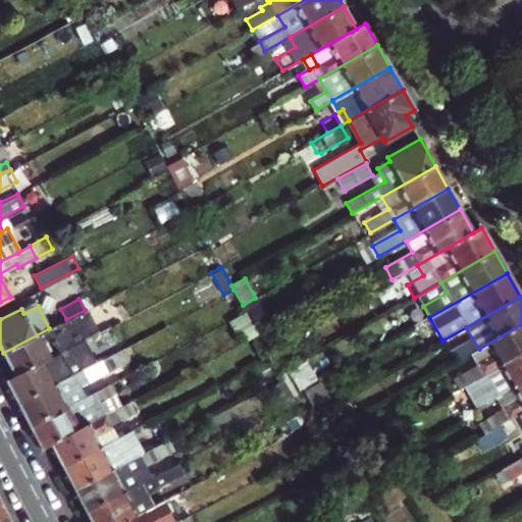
[(66,319),(49,328),(3,353),(14,375),(98,331),(87,309),(85,310),(66,319)]
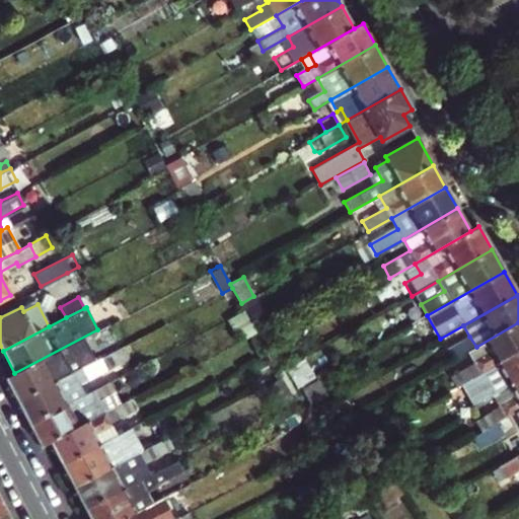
[(473,360),(480,374),(497,365),(518,352),(518,322),(476,347),(468,352),(473,360)]
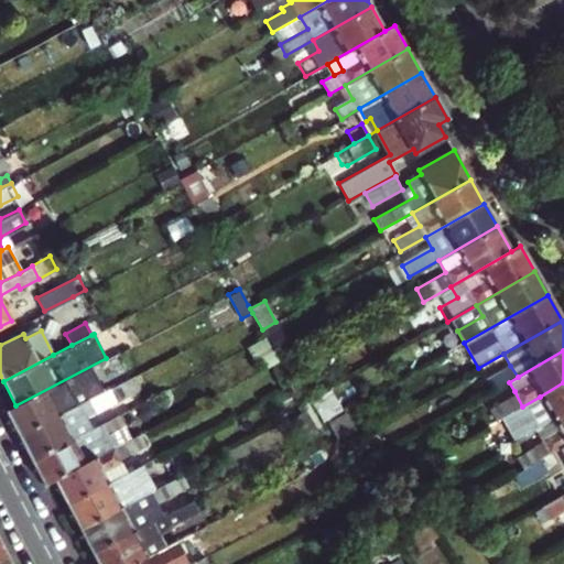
[(6,411),(18,435),(89,398),(84,387),(93,382),(123,366),(117,353),(106,358),(15,405),(6,411)]
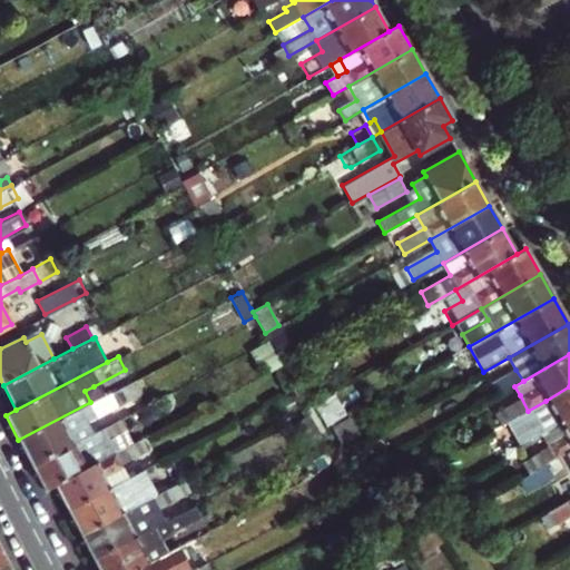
[(508,374),(514,386),(523,381),(516,370),(508,374)]
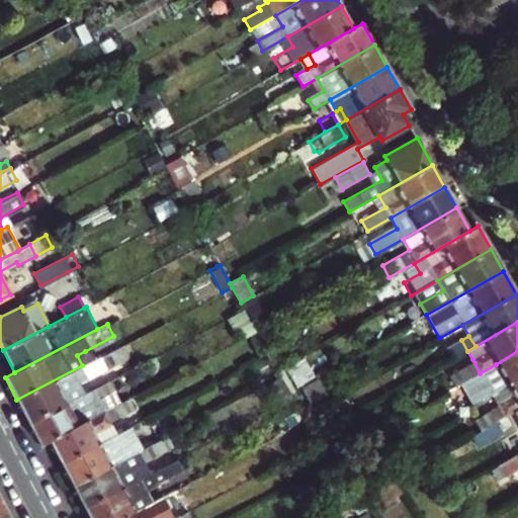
[(461,340),(445,349),(451,359),(467,351),(461,340)]
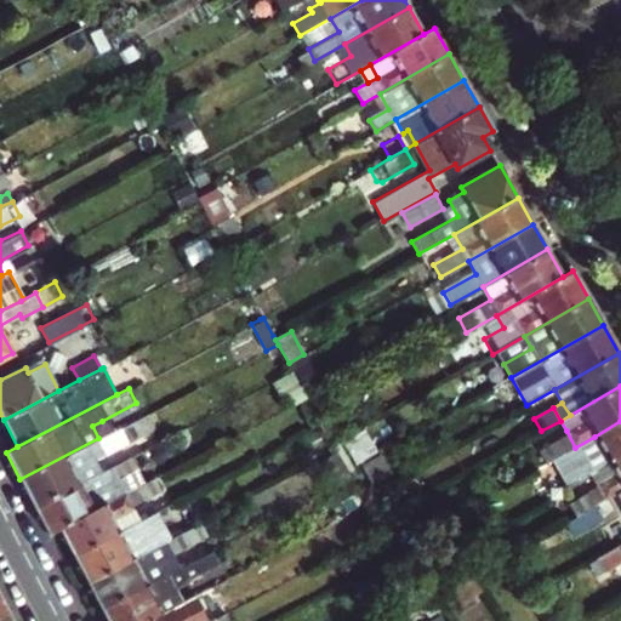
[(98,438),(20,479),(34,506),(102,471),(96,459),(151,429),(142,415),(108,433),(98,438)]
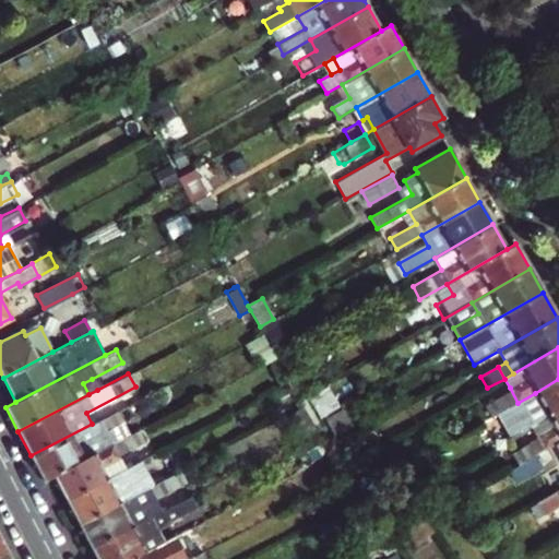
[(97,390),(92,379),(83,383),(88,394),(97,390)]
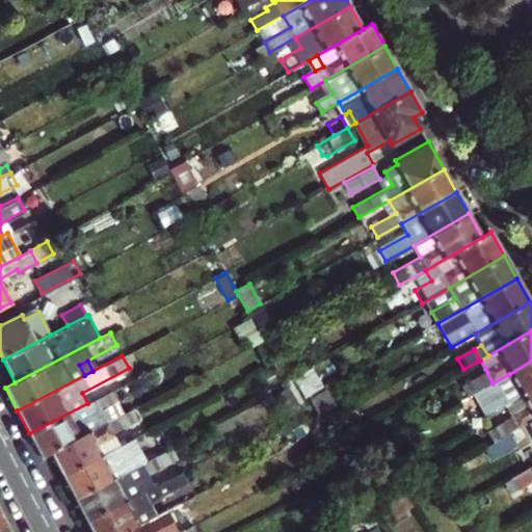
[(498,392),(505,405),(531,390),(531,361),(509,374),(513,382),(498,392)]
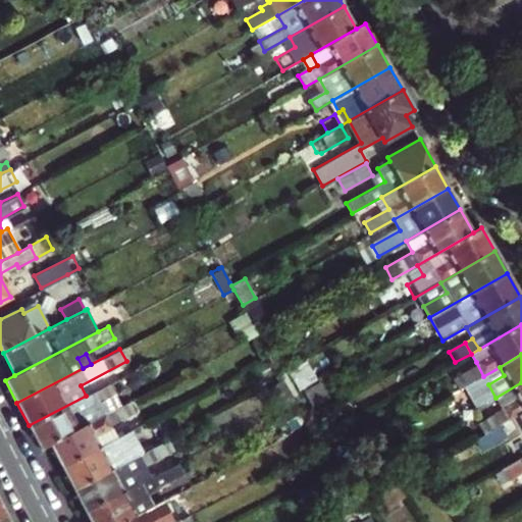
[(469,370),(475,380),(483,376),(476,362),(467,367),(469,370)]
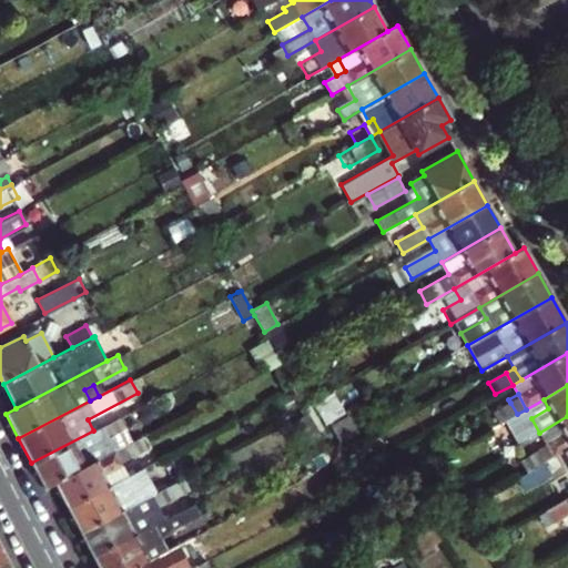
[(526,409),(531,418),(548,408),(544,399),(526,409)]
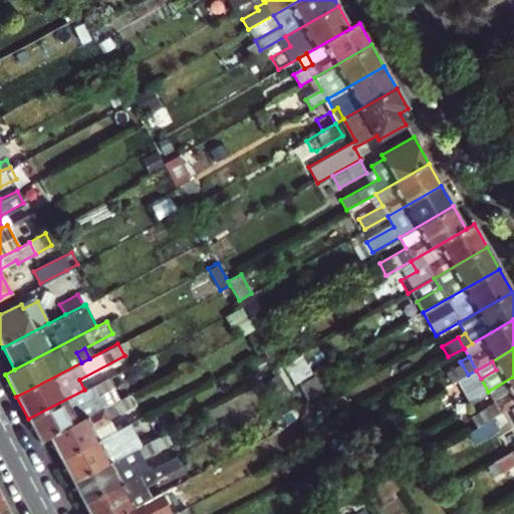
[(446,372),(452,383),(468,374),(462,364),(446,372)]
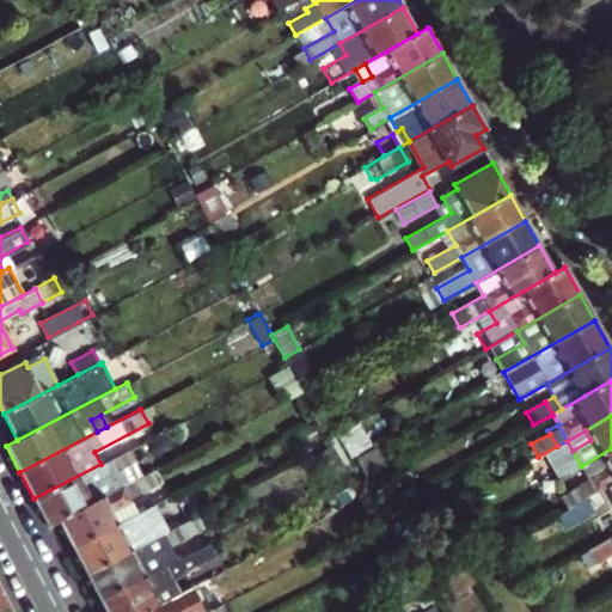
[(331,442),(317,451),(331,477),(346,470),(342,463),(331,442)]
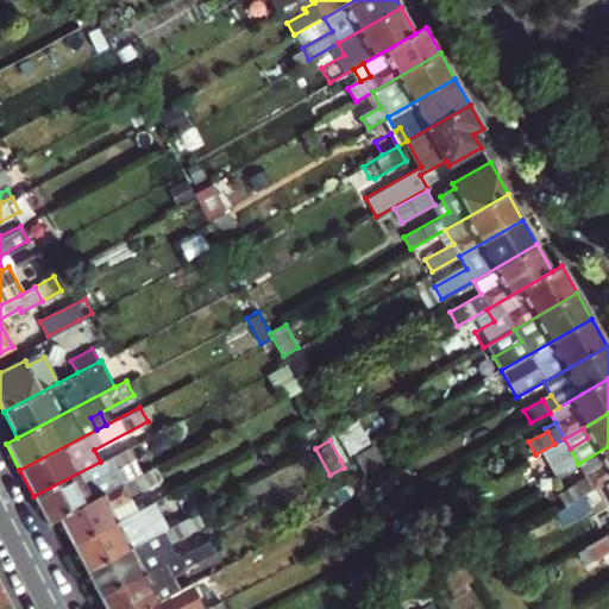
[(565,506),(582,496),(603,484),(608,481),(608,446),(578,464),(586,478),(558,494),(565,506)]
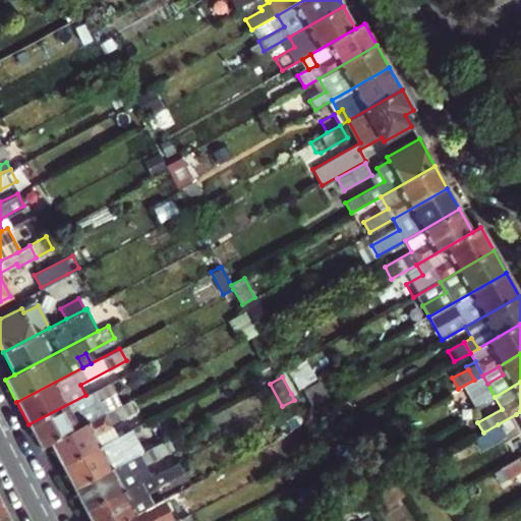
[(85,395),(29,424),(41,448),(50,443),(105,413),(99,401),(114,393),(109,383),(85,395)]
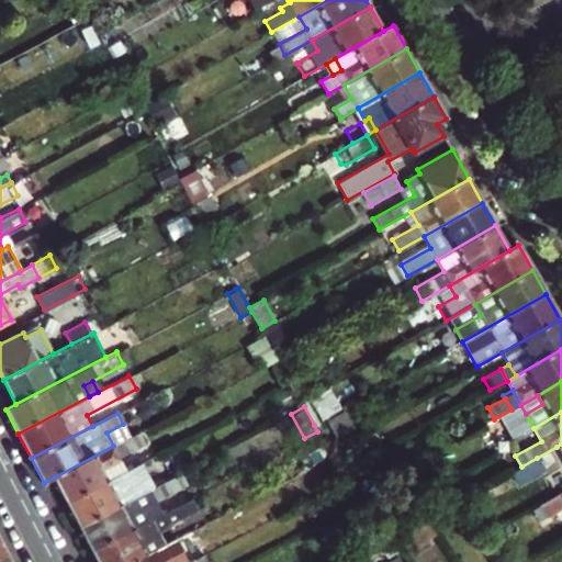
[(340,415),(328,422),(337,437),(349,431),(340,415)]
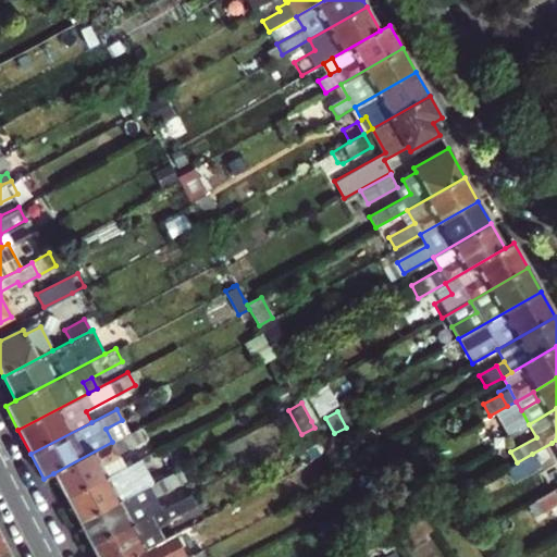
[(497,428),(504,438),(519,430),(512,419),(497,428)]
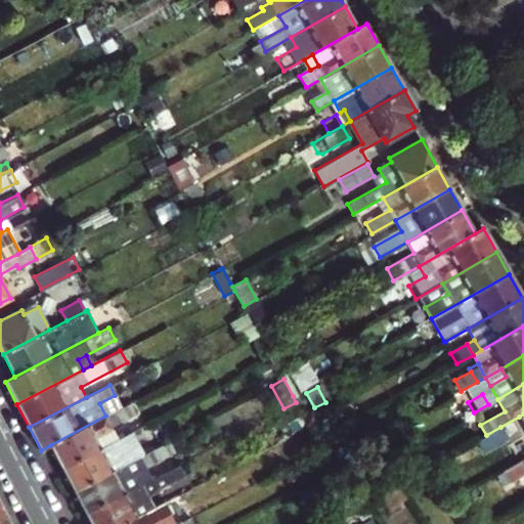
[(61,468),(118,438),(112,426),(136,412),(131,402),(105,416),(50,445),(61,468)]
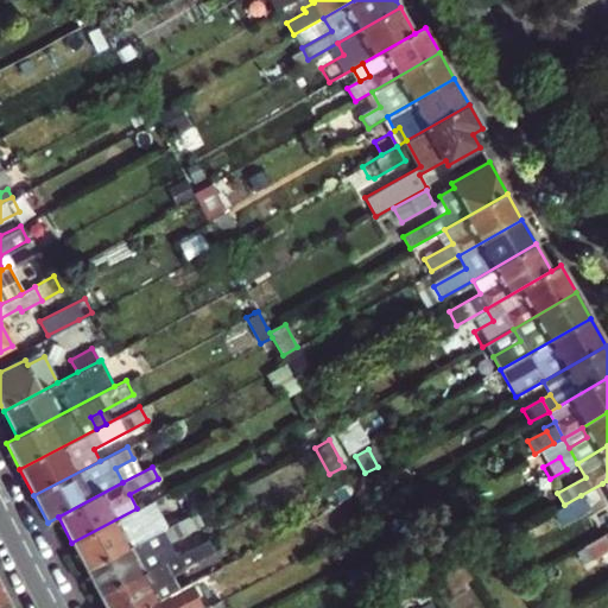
[(172,507),(165,493),(146,504),(153,517),(154,518),(172,507)]
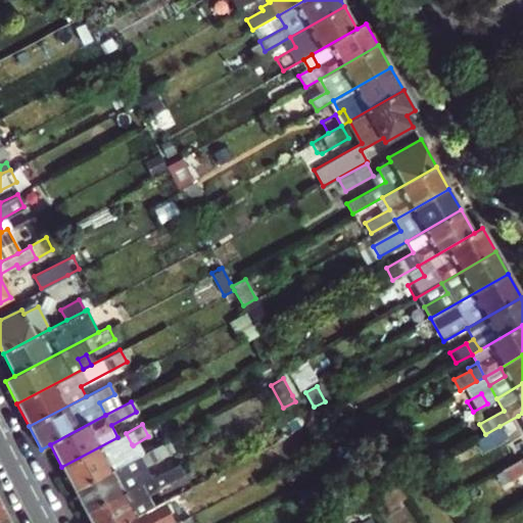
[(500,426),(485,434),(476,439),(482,452),(507,438),(500,426)]
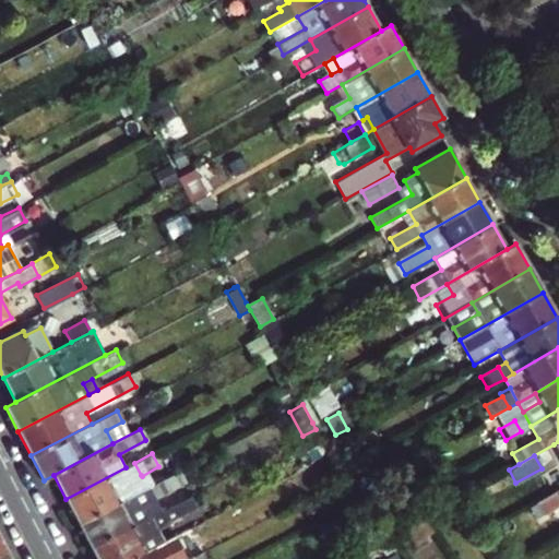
[(134,463),(126,467),(132,479),(141,475),(134,463)]
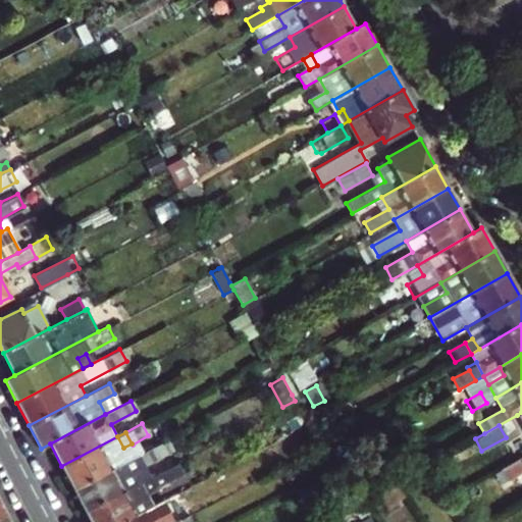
[(61,466),(73,488),(129,459),(123,448),(117,436),(61,466)]
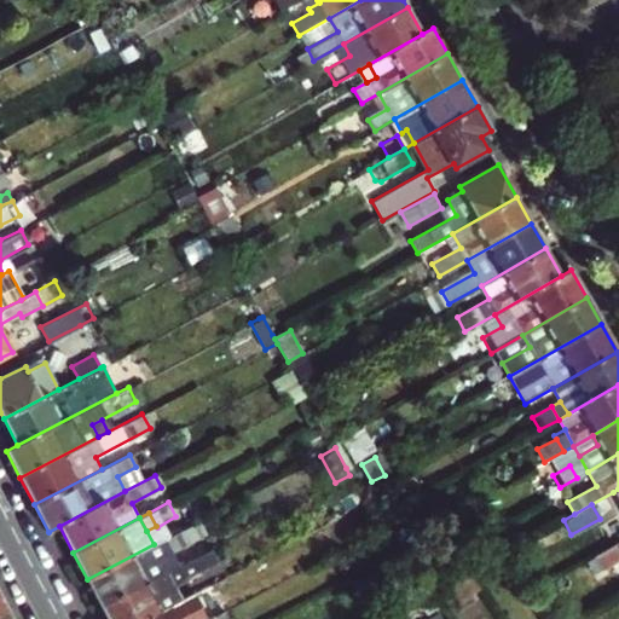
[(87,579),(102,606),(167,571),(178,566),(165,538),(154,544),(87,579)]
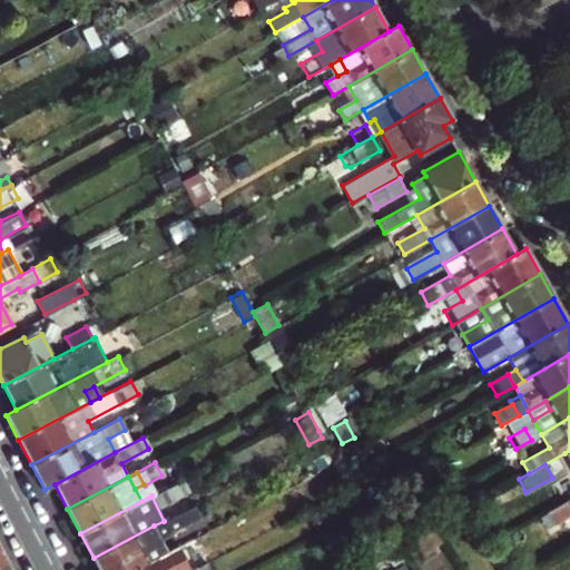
[(164,521),(169,532),(187,522),(182,511),(164,521)]
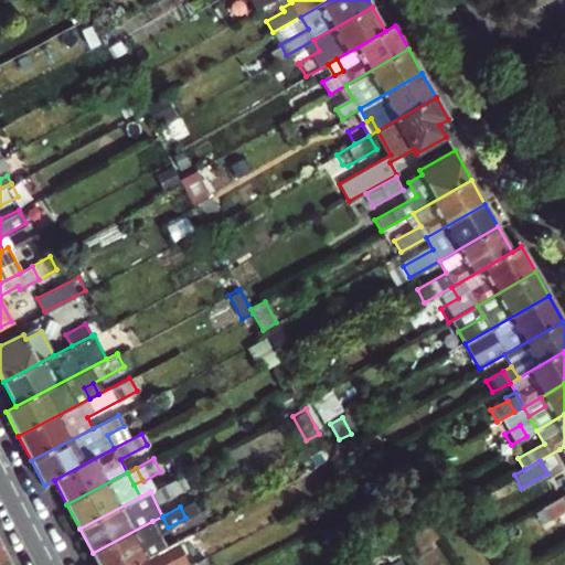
[(467,513),(451,514),(452,523),(467,522),(467,513)]
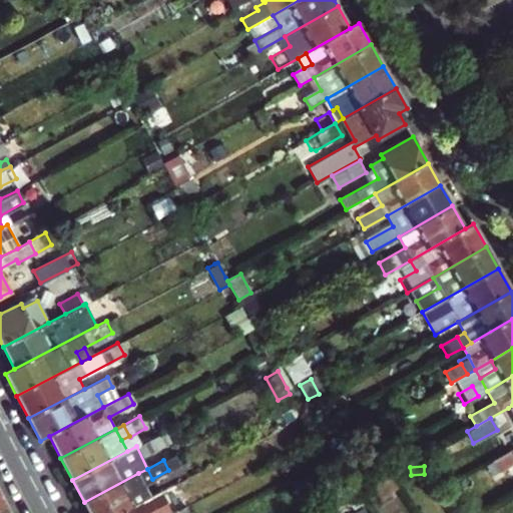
[(144,484),(152,479),(147,469),(138,473),(144,484)]
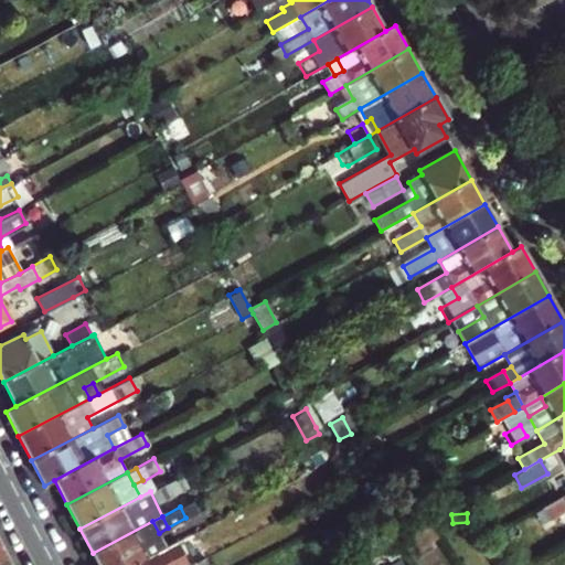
[(152,521),(93,553),(98,564),(129,564),(166,546),(159,533),(152,521)]
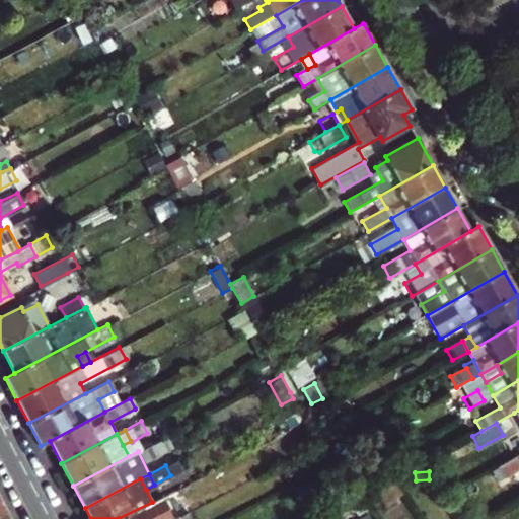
[(385,497),(399,489),(393,479),(379,488),(385,497)]
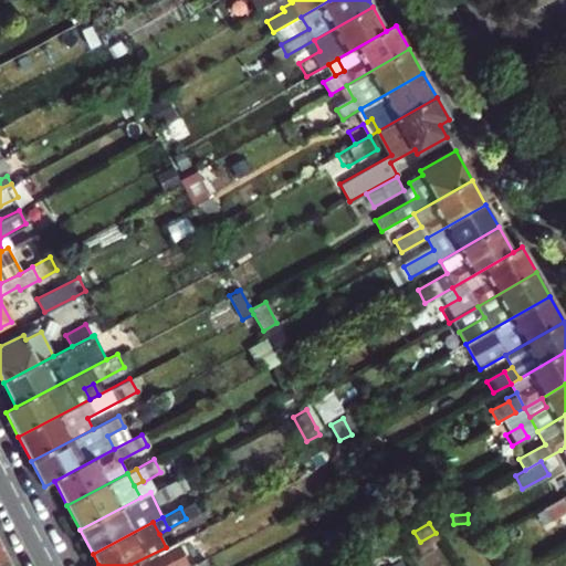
[(389,559),(405,551),(398,541),(383,548),(386,554),(389,559)]
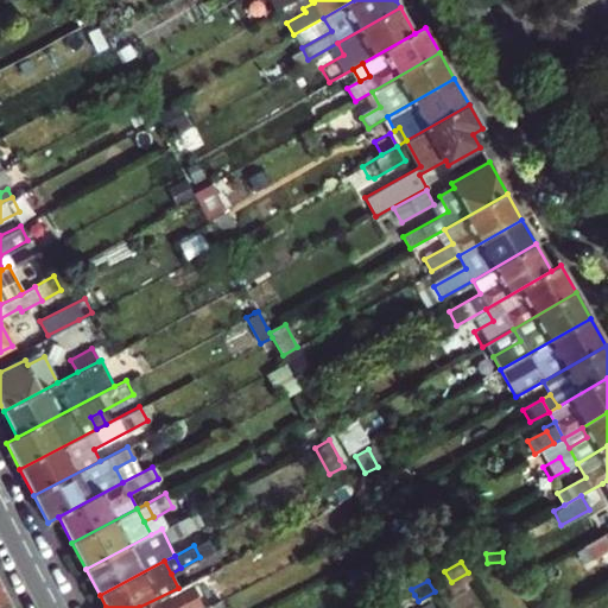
[(202,607),(203,607),(189,582),(178,588),(139,607),(202,607)]
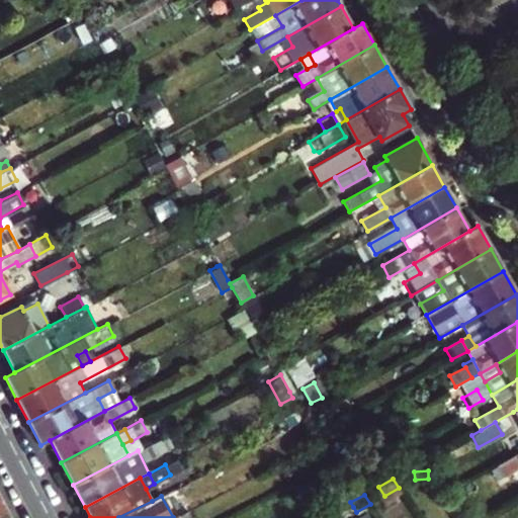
[(346,517),(356,512),(353,507),(339,515),(340,517),(346,517)]
